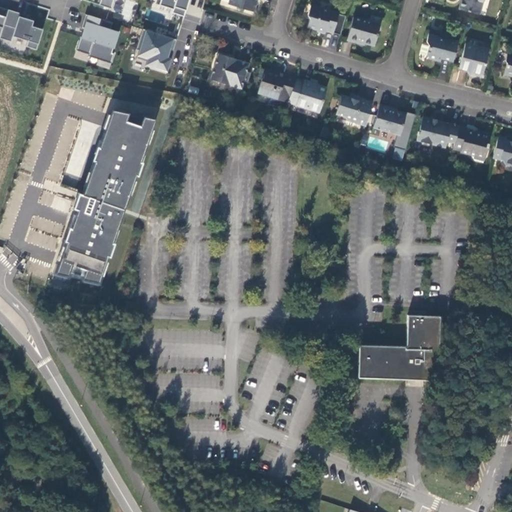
[(99,0),(99,4),(111,8),(113,0),(99,0)]
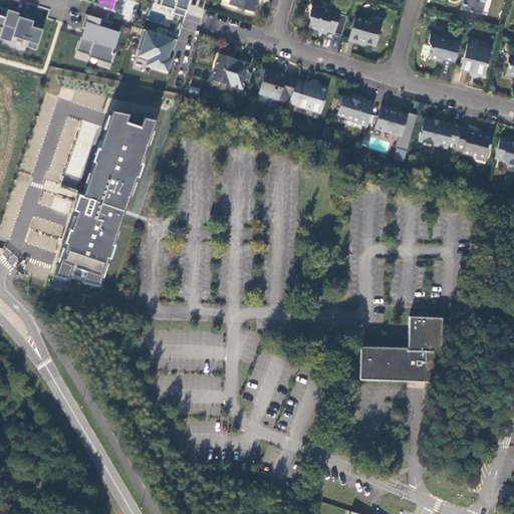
[(159,0),(158,7),(188,12),(189,0),(159,0)]
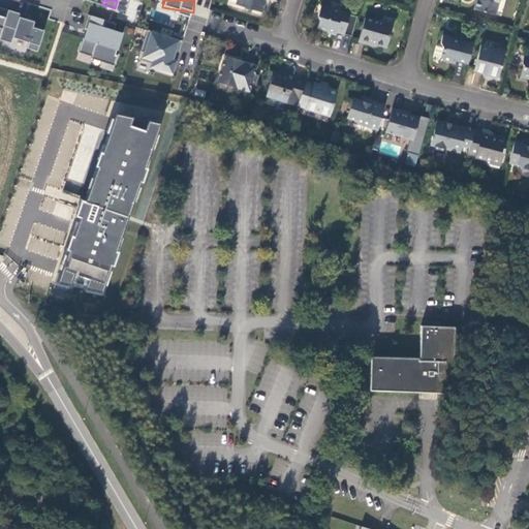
[(235,0),(235,3),(261,11),(265,0),(235,0)]
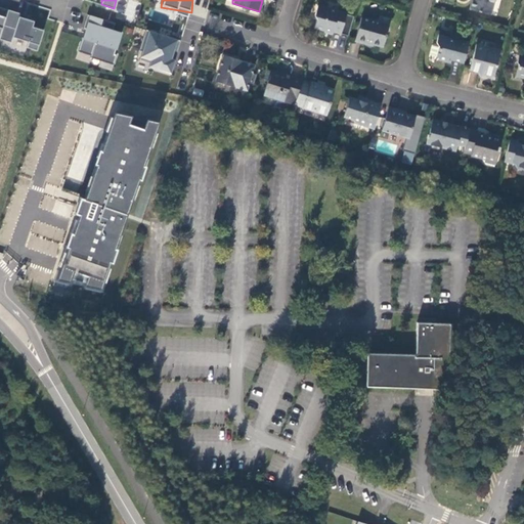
[(471,0),(469,9),(490,14),(493,0),(471,0)]
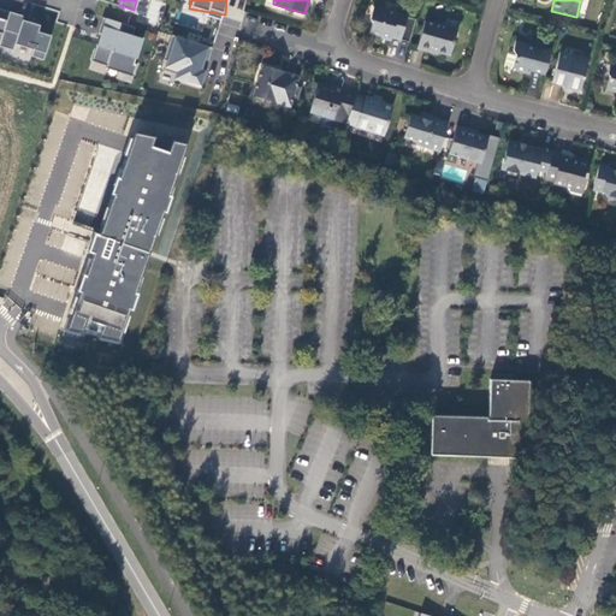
[(401,40),(408,15),(374,5),(371,18),(373,22),(369,33),(391,39),(391,37),(401,40)]
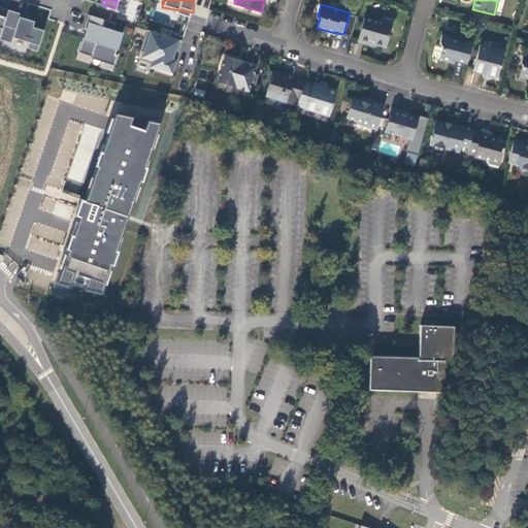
[(20,13),(8,9),(0,34),(0,39),(10,42),(12,37),(28,41),(27,47),(37,51),(43,30),(32,26),(34,21),(19,17),(20,13)]
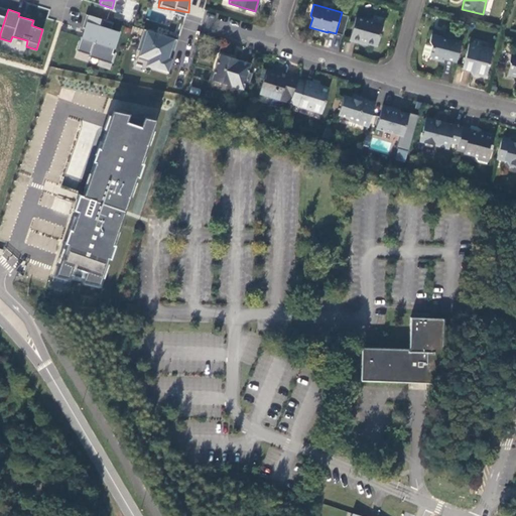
[(111,30),(114,22),(86,14),(81,28),(88,31),(86,38),(81,36),(77,50),(90,54),(90,51),(100,54),(99,58),(112,62),(115,53),(113,53),(116,42),(120,32),(111,30)]
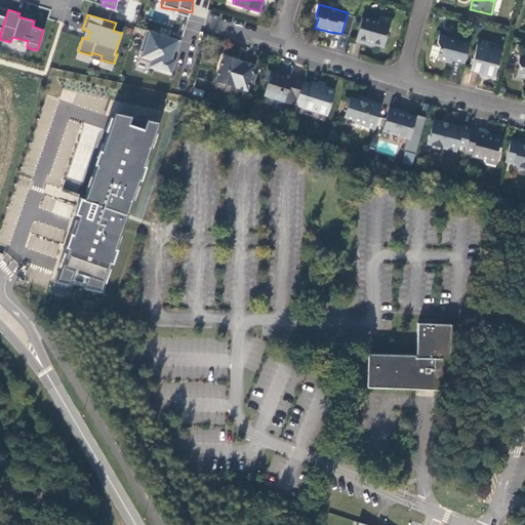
[(392,25),(371,18),(370,22),(362,19),(356,41),(365,43),(366,40),(385,46),(392,25)]
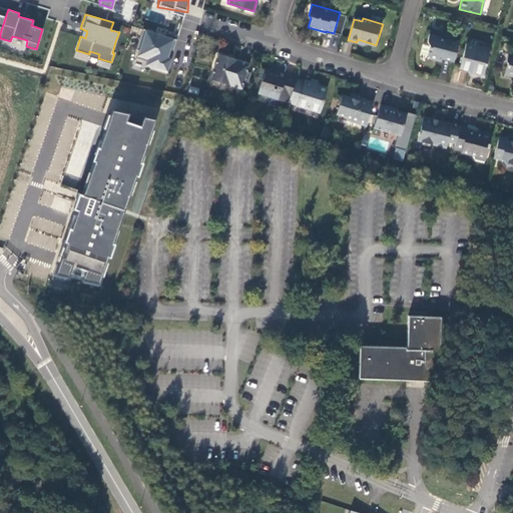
[(177,39),(142,28),(138,41),(141,42),(136,58),(146,61),(146,63),(151,64),(151,66),(166,71),(169,63),(166,62),(167,58),(170,59),(177,39)]
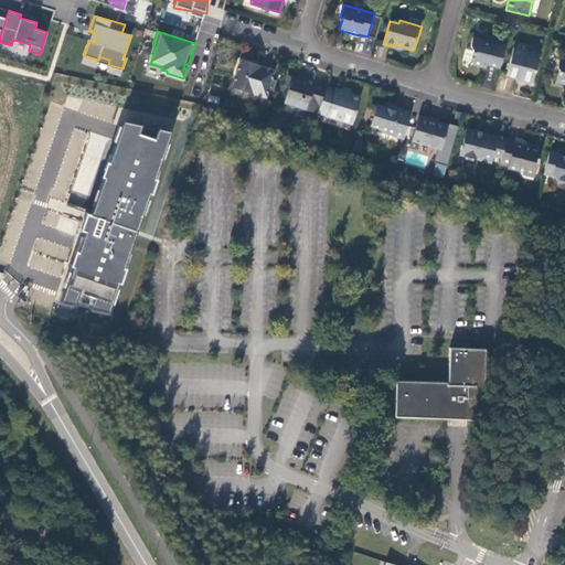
[(487,64),(500,67),(505,45),(490,42),(489,43),(482,41),(482,40),(472,36),(470,45),(472,50),(470,61),(472,65),(484,68),(487,64)]
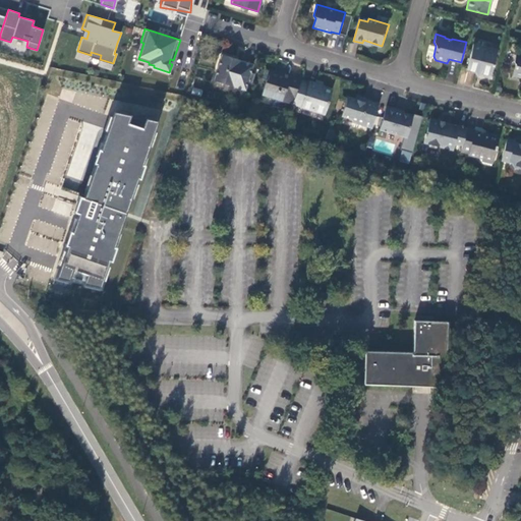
[(498,51),(473,45),(466,69),(480,72),(481,76),(487,78),(491,75),(498,51)]
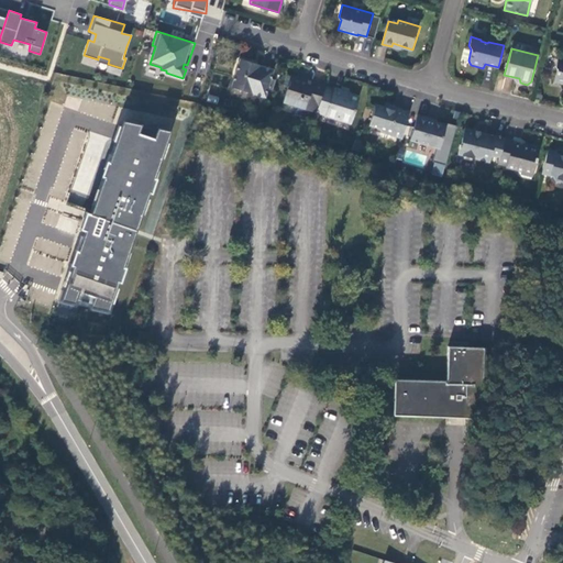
[(264,97),(273,69),(260,65),(260,64),(258,64),(257,65),(252,64),(252,62),(239,58),(230,87),(264,97)]
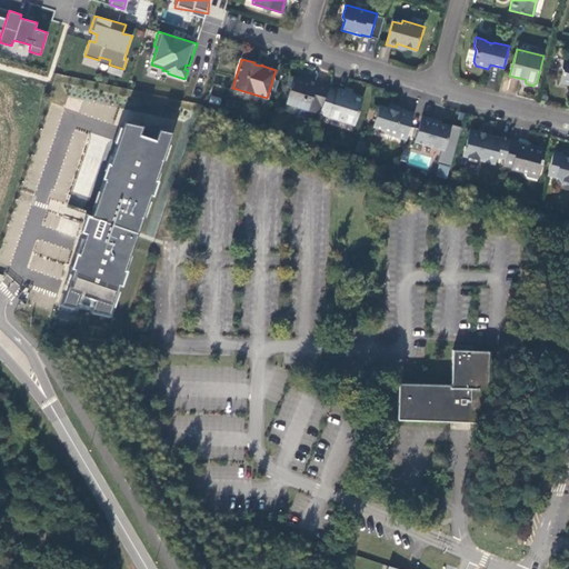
[(285,103),(319,115),(319,113),(328,87),(328,86),(296,76),(291,88),(290,88),(285,103)]
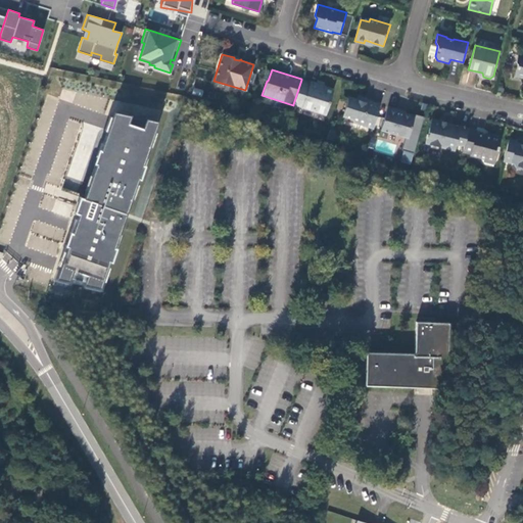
[(301,80),(293,104),(302,107),(303,104),(314,108),(313,110),(326,114),(332,91),(319,86),(320,84),(310,81),(308,82),(301,79),(301,80)]
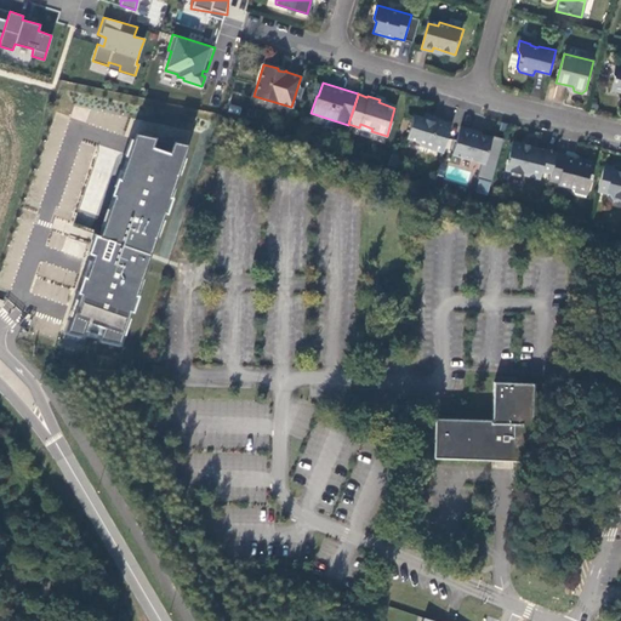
[(431,151),(443,154),(453,125),(429,118),(428,120),(415,117),(408,140),(417,142),(420,147),(431,149),(431,151)]
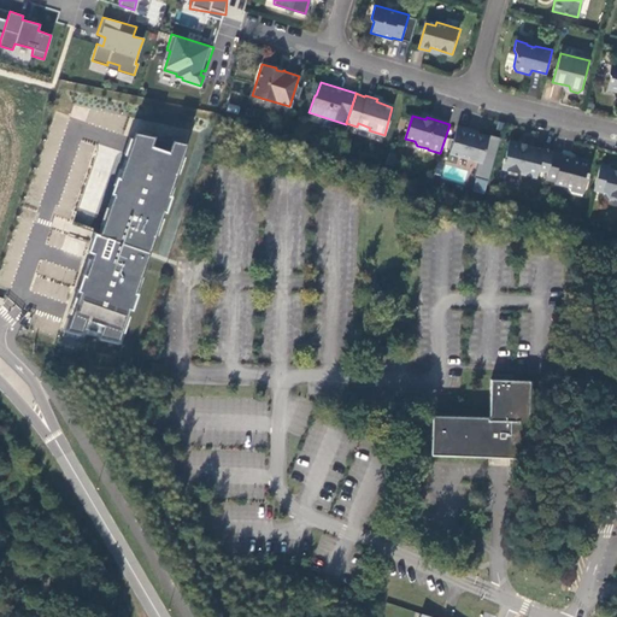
[(457,125),(450,151),(459,153),(458,157),(481,164),(488,139),(466,131),(468,129),(457,125)]
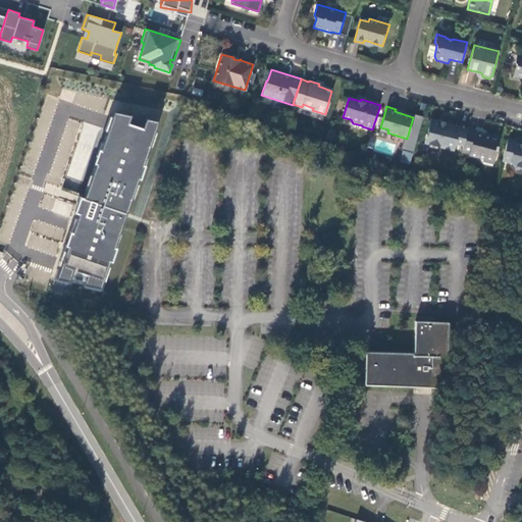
[(131,115),(114,111),(109,123),(107,122),(103,136),(105,137),(66,252),(64,251),(57,270),(58,271),(55,282),(72,285),(75,275),(84,279),(83,288),(99,292),(157,120),(141,117),(138,126),(127,123),(131,115)]
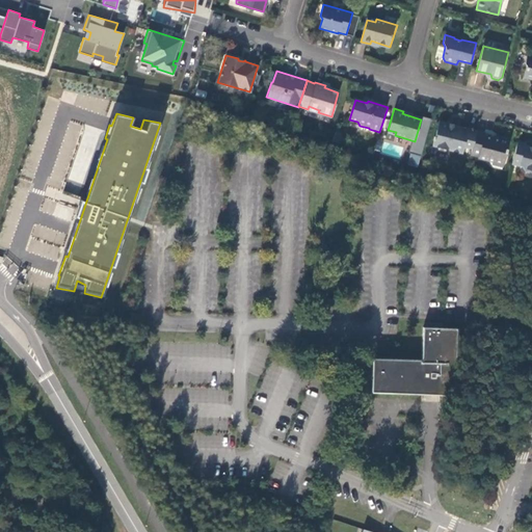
[(477,131),(477,130),(454,124),(453,127),(449,126),(450,123),(440,121),(434,136),(434,135),(433,139),(432,144),(436,147),(439,149),(445,150),(447,149),(462,153),(464,147),(472,149),(477,131)]
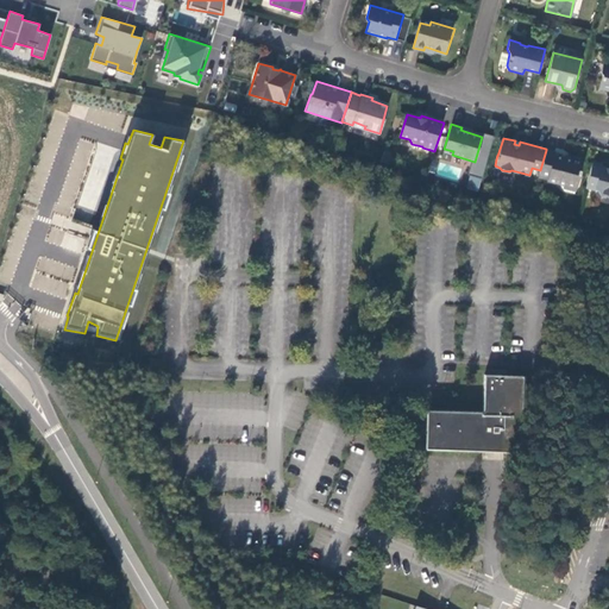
[(383,150),(381,162),(388,164),(391,152),(383,150)]
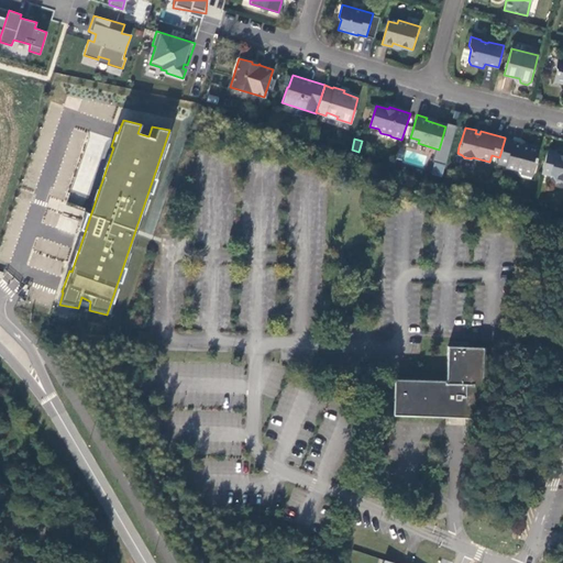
[(499,157),(498,163),(505,164),(505,167),(520,172),(521,168),(533,170),(538,150),(538,147),(531,145),(528,147),(525,146),(512,143),(514,141),(505,139),(499,157)]
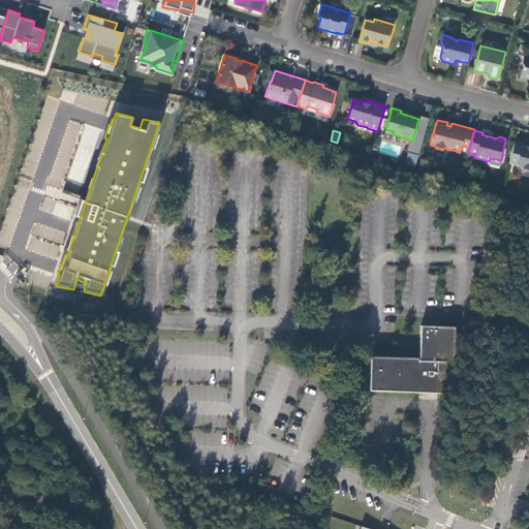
[(528,147),(522,145),(517,165),(519,166),(522,170),(528,173),(528,147)]
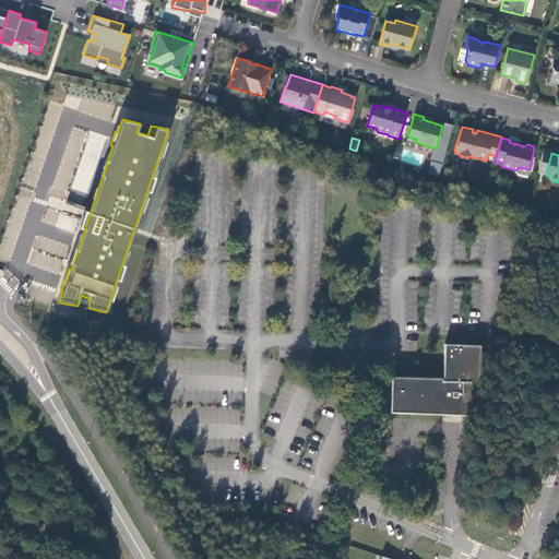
[(475,415),(480,415),(482,406),(482,404),(479,404),(480,345),(445,344),(444,376),(393,377),(393,376),(392,412),(443,414),(443,412),(463,412),(463,415),(475,415)]
